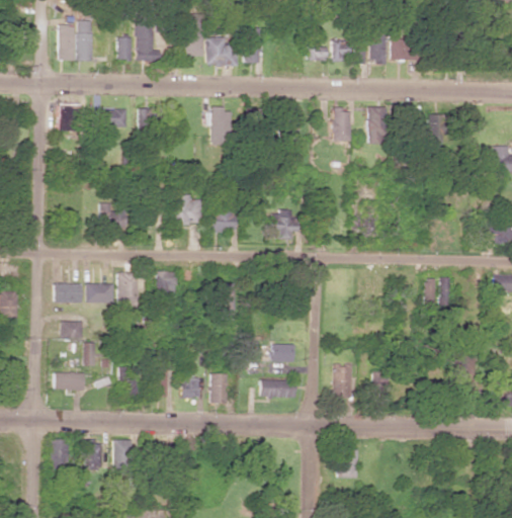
[(204,56),(203,13),(181,13),(182,56),(204,56)]
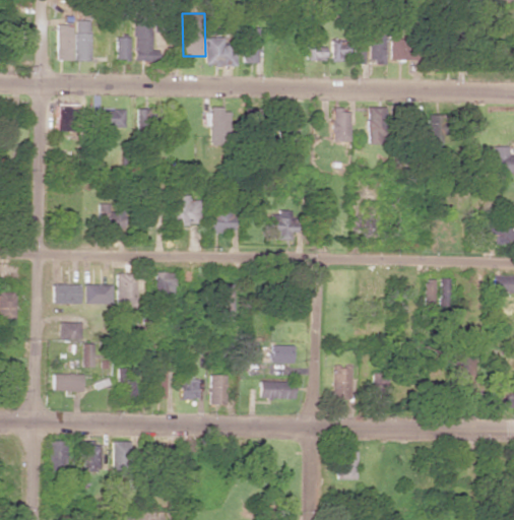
[(374,62),(388,62),(387,20),(373,20),(374,62)]
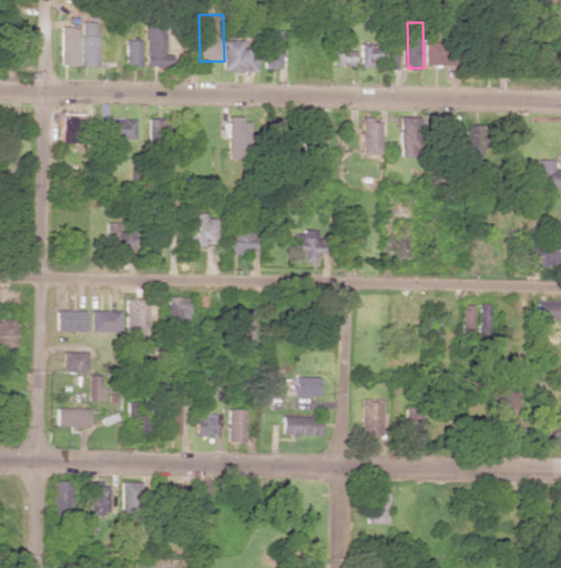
[(85,67),(101,66),(101,26),(84,27),(85,67)]
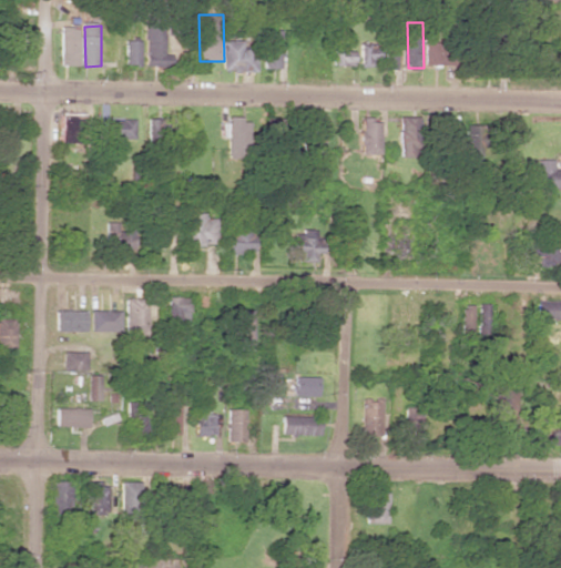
[(64,66),(81,66),(82,28),(65,27),(64,66)]
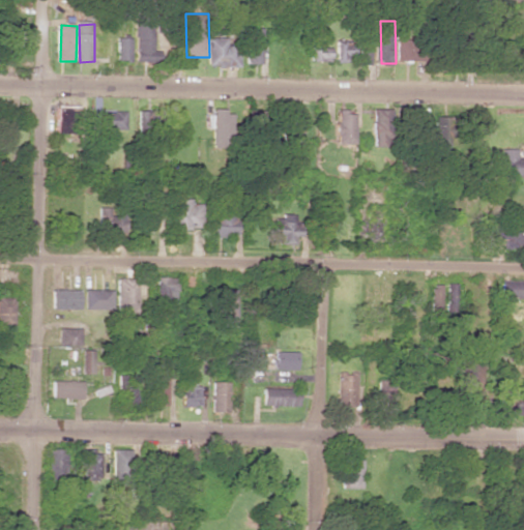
[(157,62),(158,25),(140,25),(139,61),(157,62)]
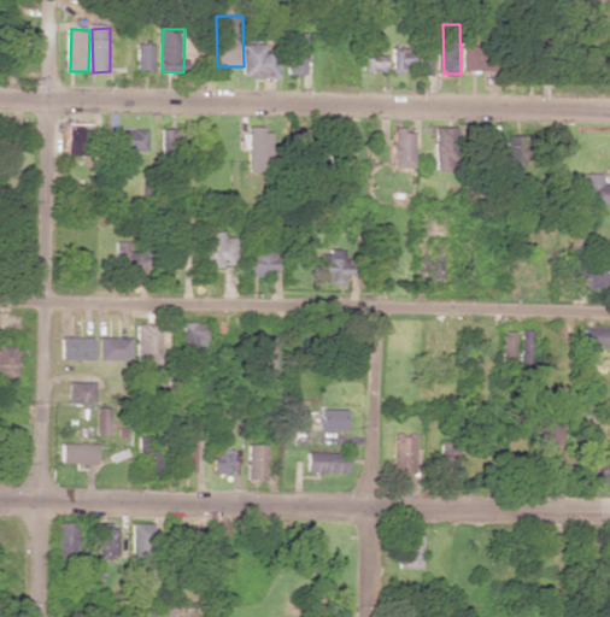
[(311,33),(293,31),(292,74),(310,75),(311,33)]
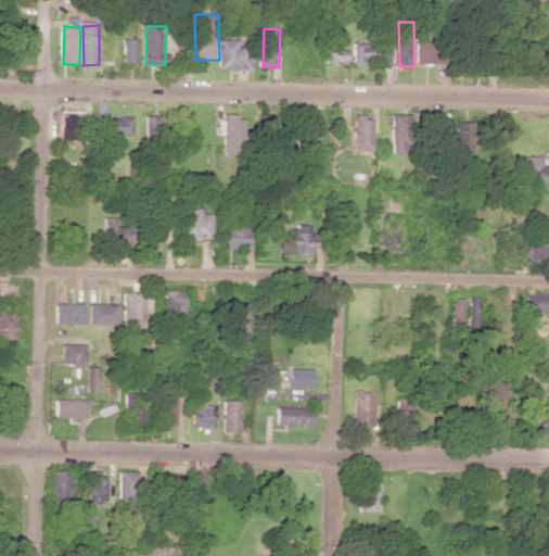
[(344,37),(332,36),(332,64),(352,65),(353,50),(344,50),(344,37)]
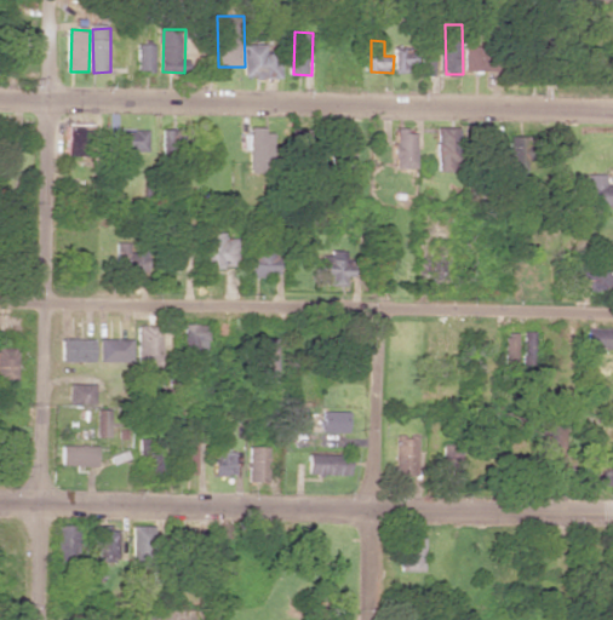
[(158,44),(142,44),(142,72),(158,72),(158,44)]
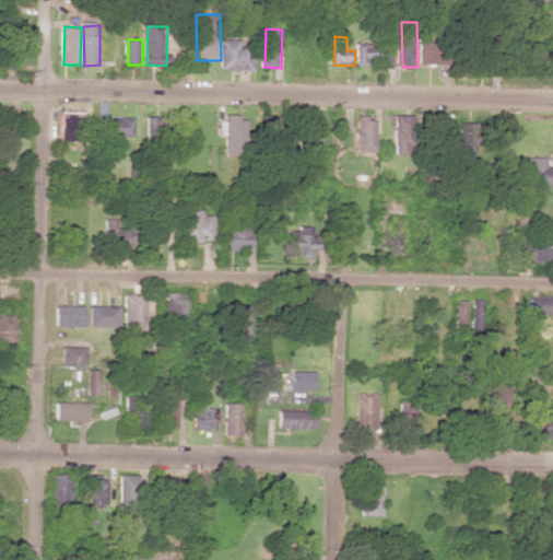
[(223,70),(257,71),(257,45),(244,45),(244,41),(223,39),(223,70)]
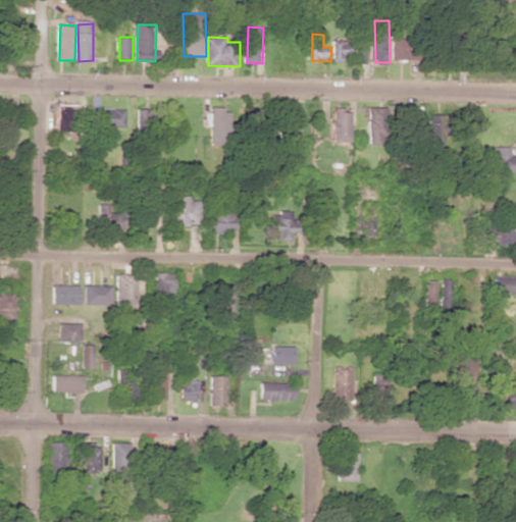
[(450,37),(445,57),(457,60),(461,40),(450,37)]
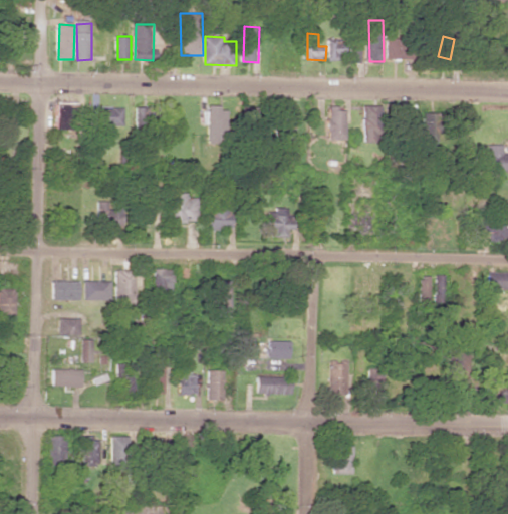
[(407,59),(407,38),(389,38),(389,58),(407,59)]
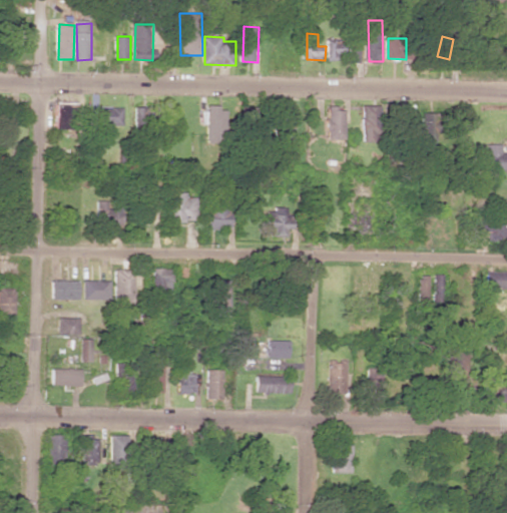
[(349,53),(349,39),(331,39),(331,60),(343,60),(343,53),(349,53)]
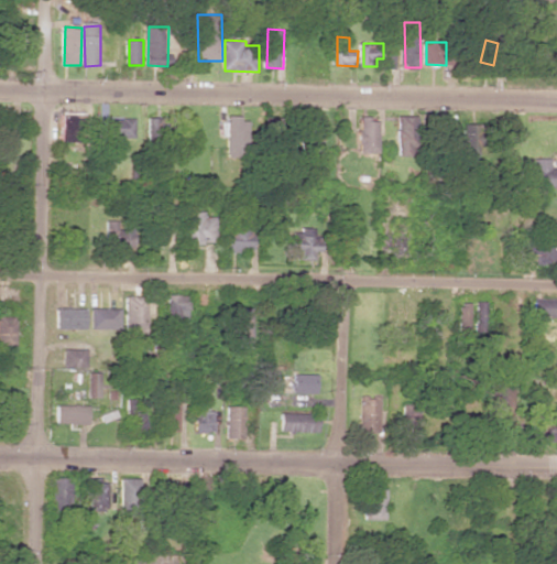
[(388,69),(399,69),(399,45),(388,45),(388,69)]
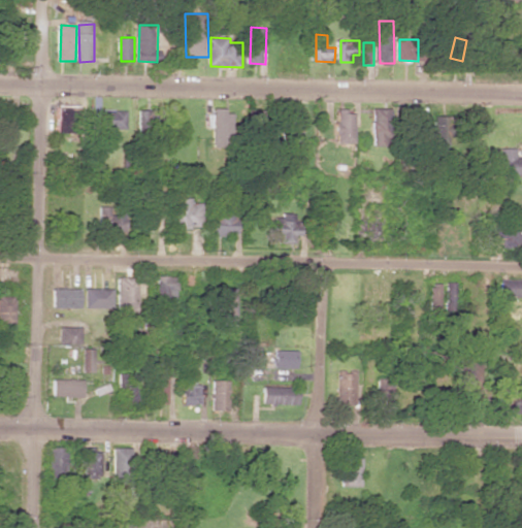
[(60,107),(60,133),(83,133),(83,108),(60,107)]
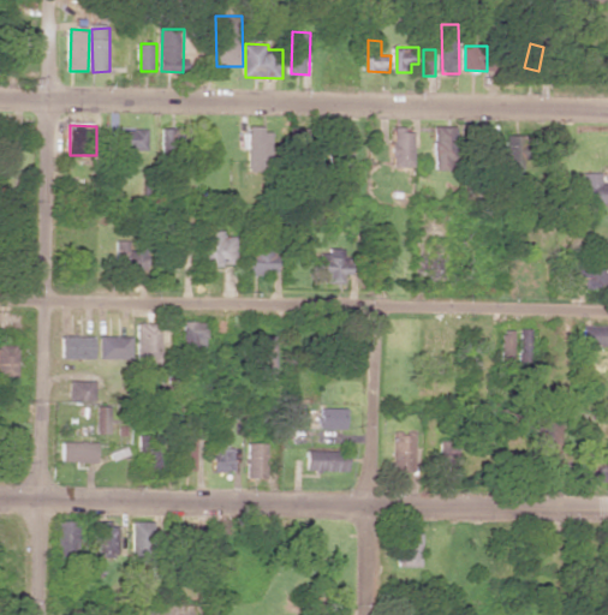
[(152,129),(123,129),(121,150),(152,150),(152,129)]
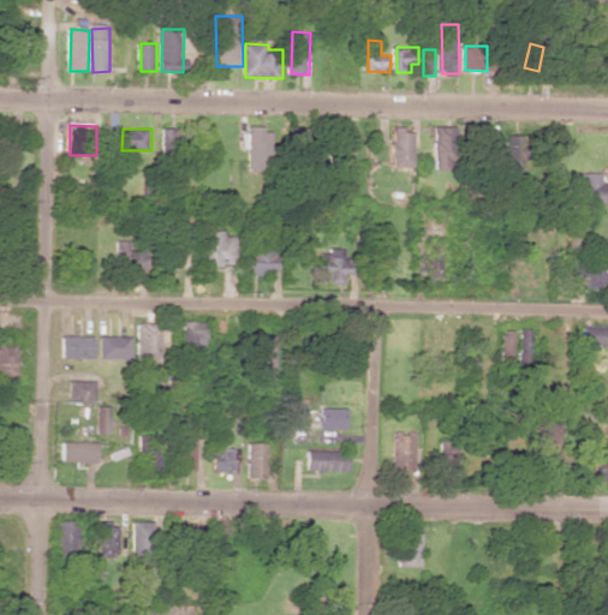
[(164,154),(188,154),(188,129),(165,129),(164,154)]
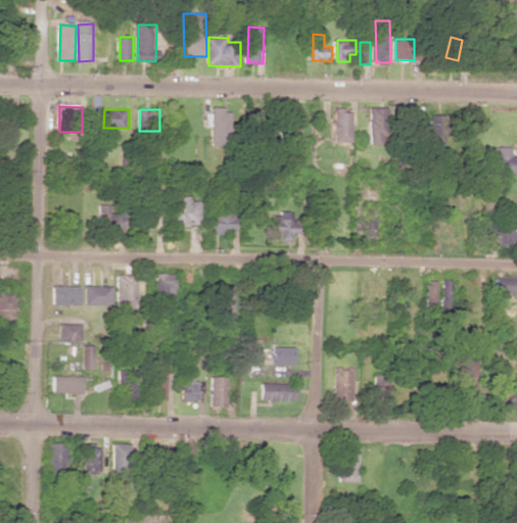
[(232,109),(207,110),(207,127),(213,127),(213,146),(232,146),(232,109)]
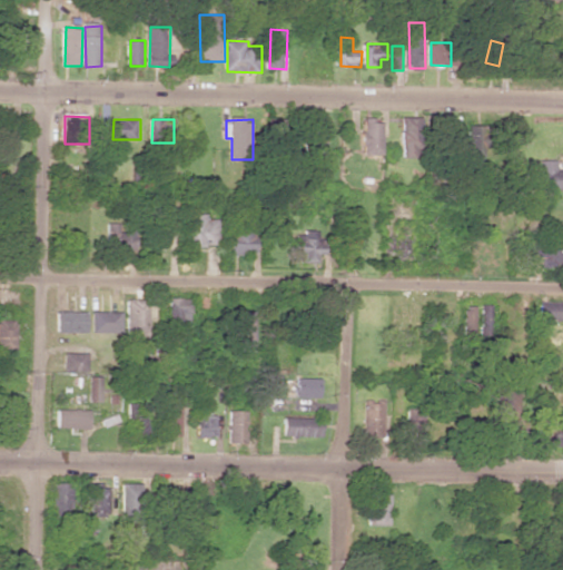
[(366,154),(386,155),(387,119),(367,119),(366,154)]
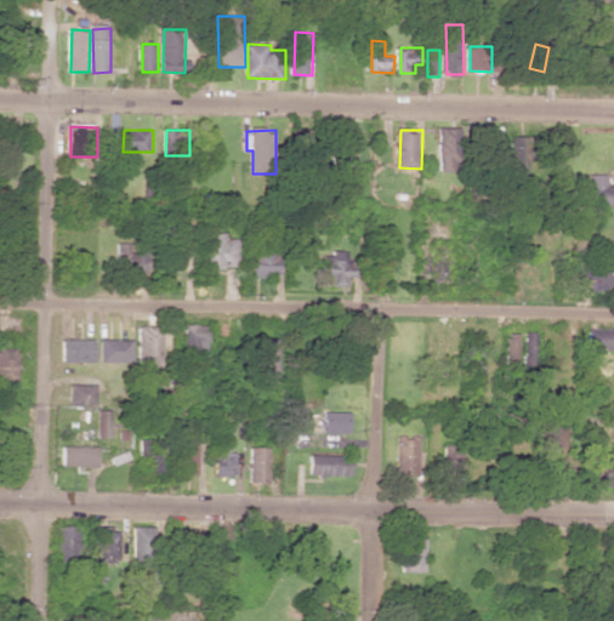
[(458,172),(459,163),(499,163),(499,130),(442,130),(441,171),(458,172)]
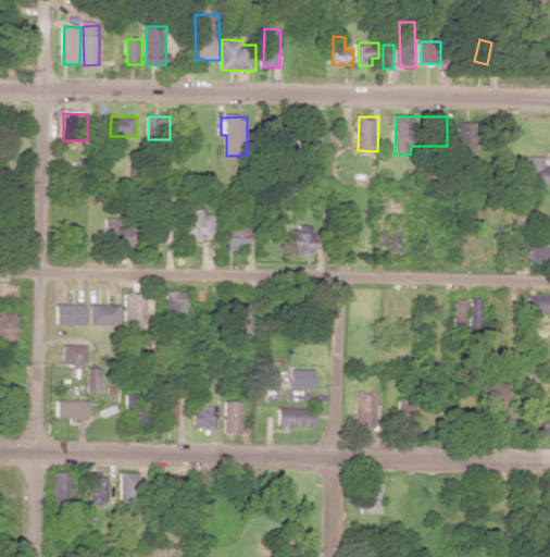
[(321,136),(320,136),(321,119),(308,118),(307,136),(313,136),(313,146),(321,146),(321,136)]
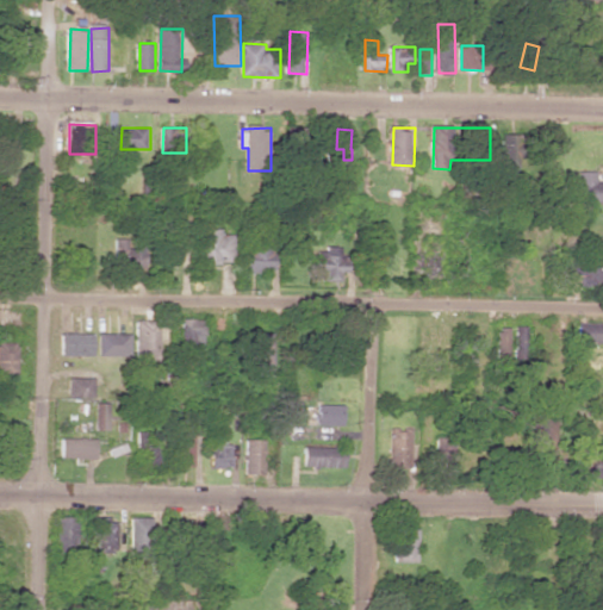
[(529,161),(528,134),(505,135),(507,161),(529,161)]
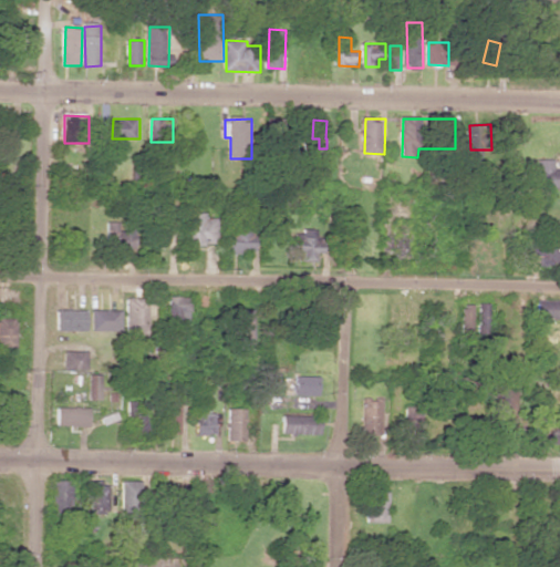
[(559,169),(558,169),(558,160),(540,160),(541,188),(559,187),(559,169)]
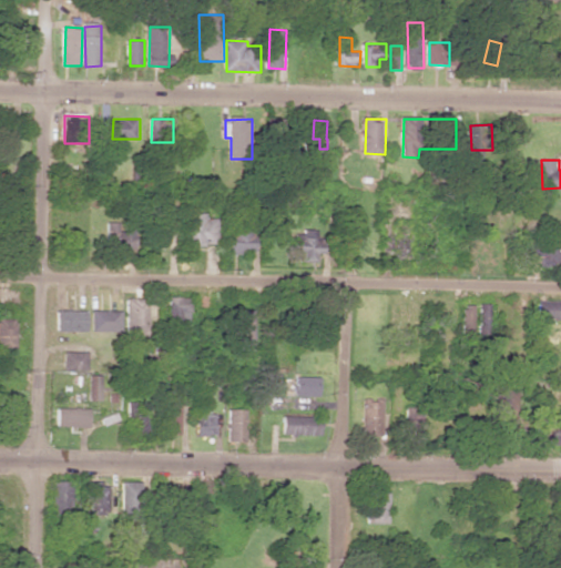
[(208,213),(189,213),(187,244),(220,245),(221,219),(208,219),(208,213)]
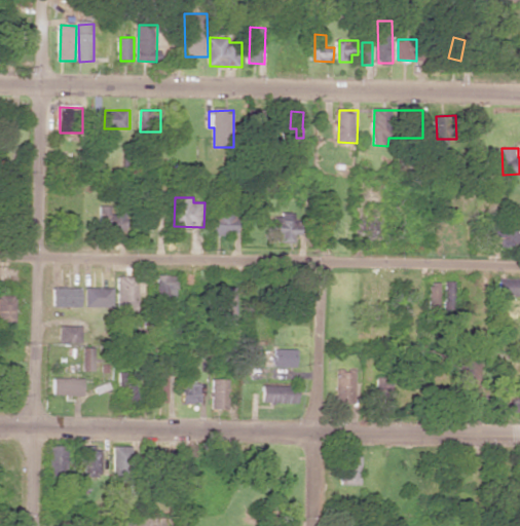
[(154,226),(155,199),(141,199),(140,226),(154,226)]
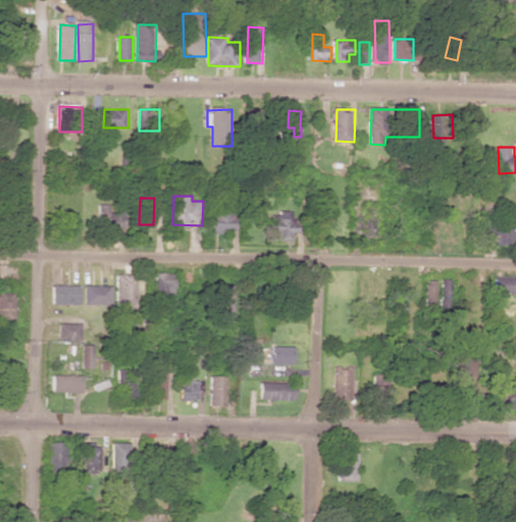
[(212,232),(237,232),(238,204),(213,203),(212,232)]
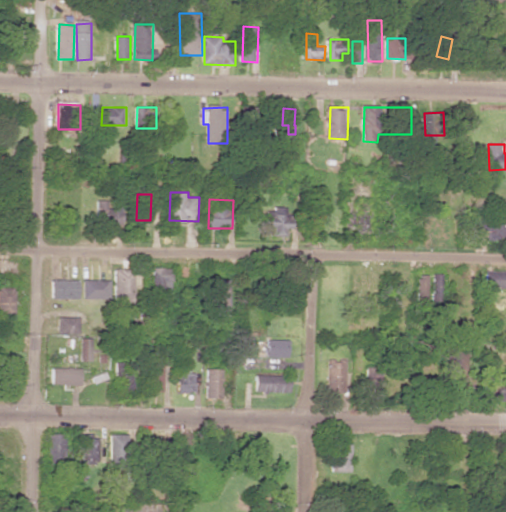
[(100,200),(99,226),(124,226),(124,201),(100,200)]
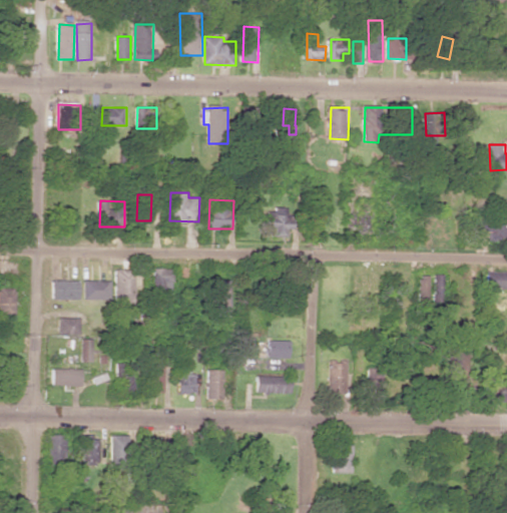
[(274,236),(290,235),(290,228),(294,228),(294,208),(270,208),(270,227),(274,226),(274,236)]
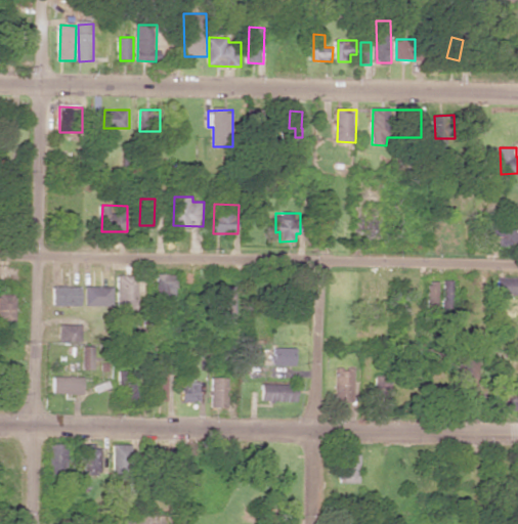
[(440,220),(431,221),(431,244),(441,244),(440,220)]
